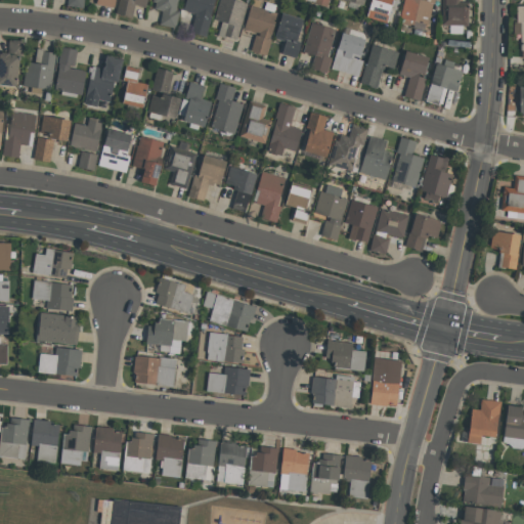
[(85,0),(85,8),(69,5),(69,0),(85,0)]
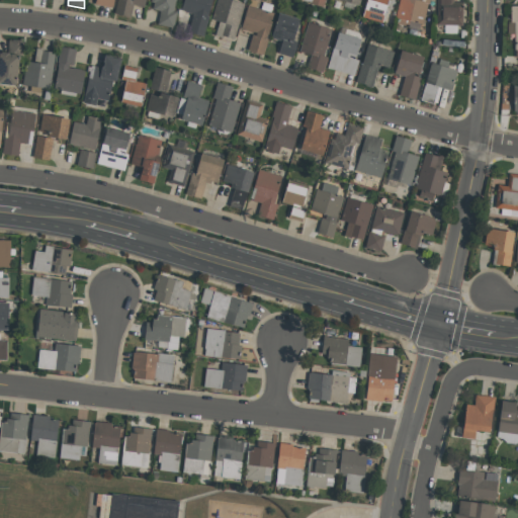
[(147,0),(146,7),(135,4),(133,17),(116,13),(118,0),(147,0)]
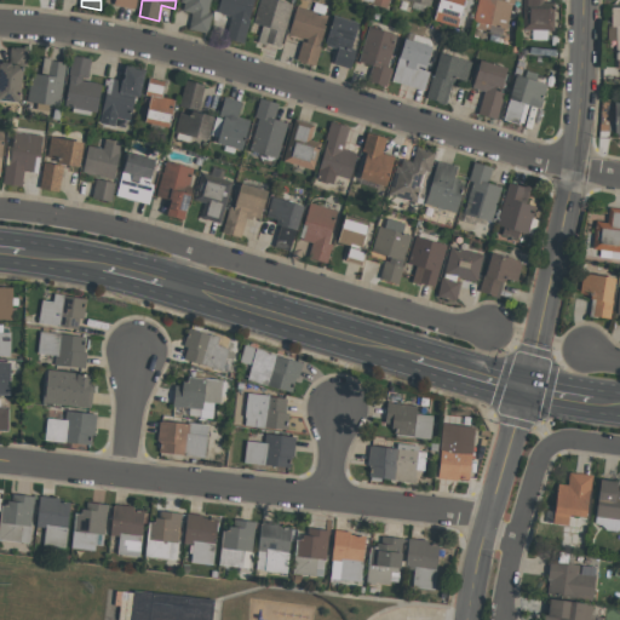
[(190,29),(194,12),(185,11),(187,3),(183,3),(183,0),(212,0),(210,12),(214,13),(210,33),(190,29)]
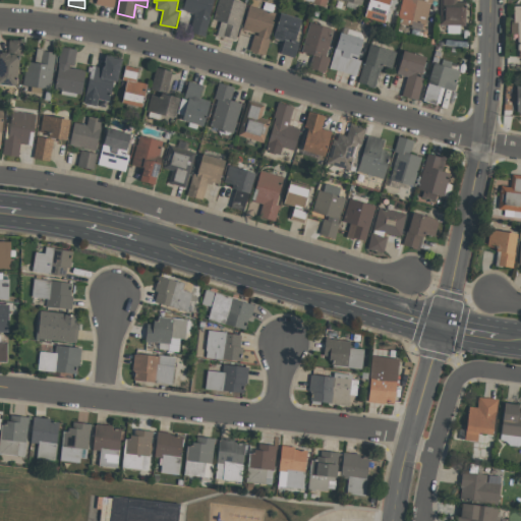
[(207,37),(191,33),(195,16),(194,16),(195,13),(184,10),(186,0),(215,0),(211,15),(213,16),(207,37)]
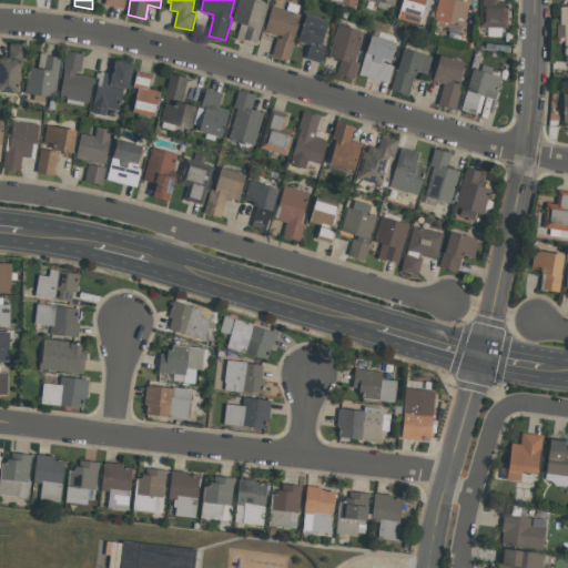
[(257,42),(245,39),(245,40),(237,39),(242,22),(233,20),(237,0),(260,0),(269,2),(257,42)]
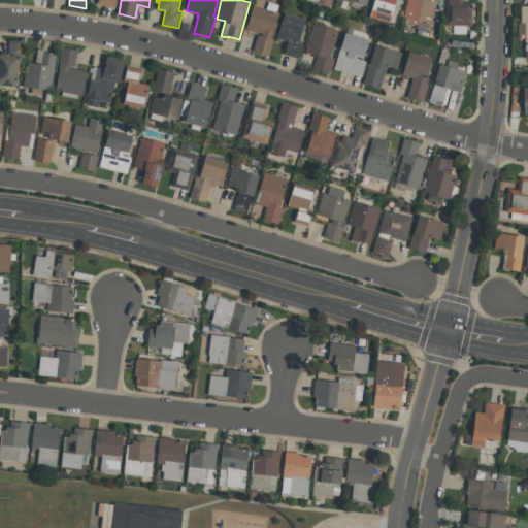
[(371,17),(376,0),(397,0),(391,23),(371,17)]
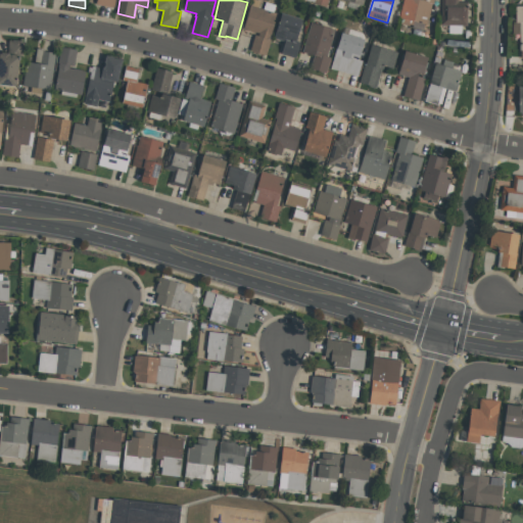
[(435,0),(435,4),(434,3),(429,24),(416,20),(415,25),(405,22),(406,18),(401,17),(405,0),(435,0)]
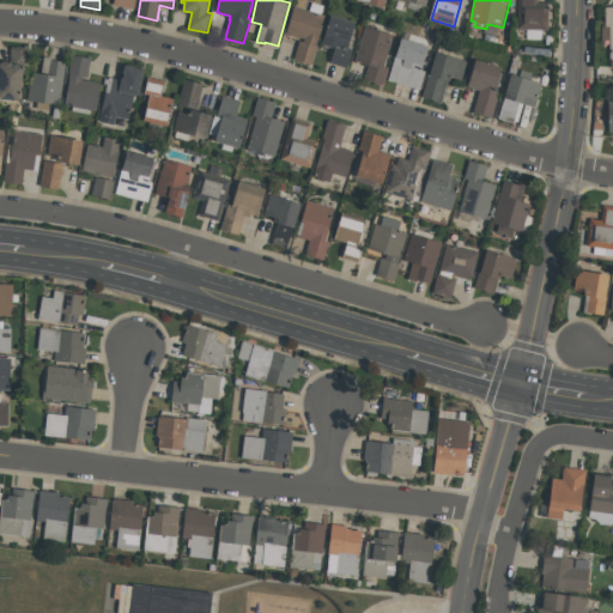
[(519,29),(519,0),(539,0),(539,1),(550,2),(550,30),(519,29)]
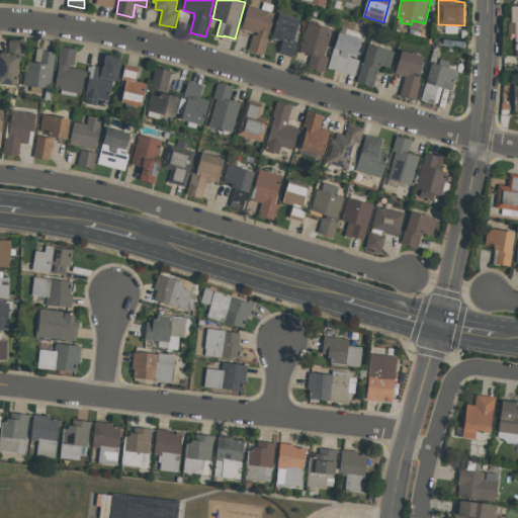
[(243,27),(249,5),(275,12),(269,33),(268,33),(267,38),(269,38),(265,55),(249,50),(253,33),(257,34),(258,32),(254,31),(254,32),(246,29),(246,28),(243,27)]
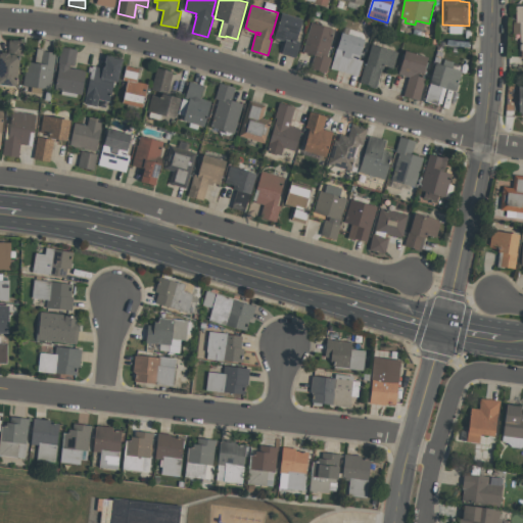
[(298,41),(302,42),(297,58),(283,53),(286,41),(276,38),(283,12),(304,19),(298,41)]
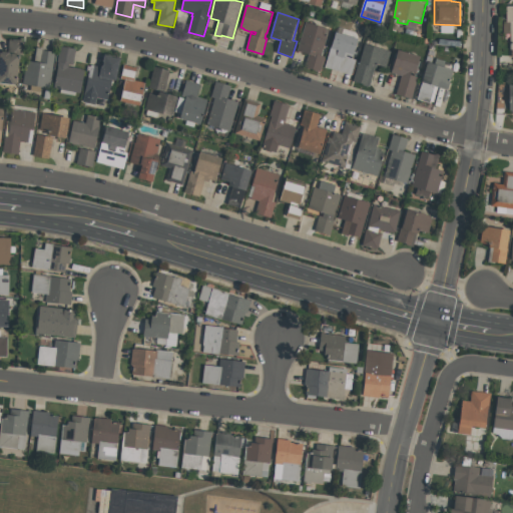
[(330,29),(323,55),(327,56),(322,71),(306,67),(310,54),(299,51),(307,22),(330,29)]
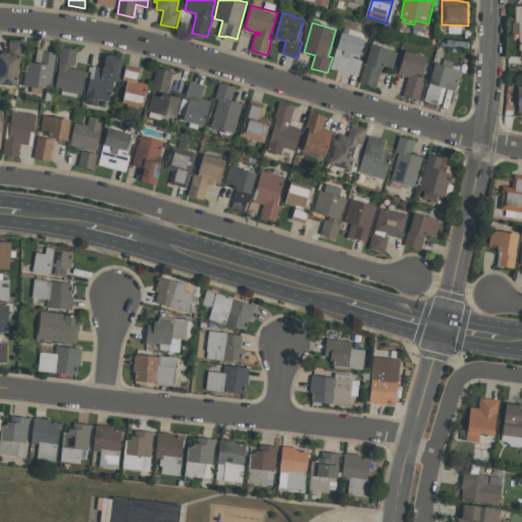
[(331,68),(338,46),(340,46),(345,28),(362,33),(361,37),(366,39),(360,59),(364,60),(359,76),(331,68)]
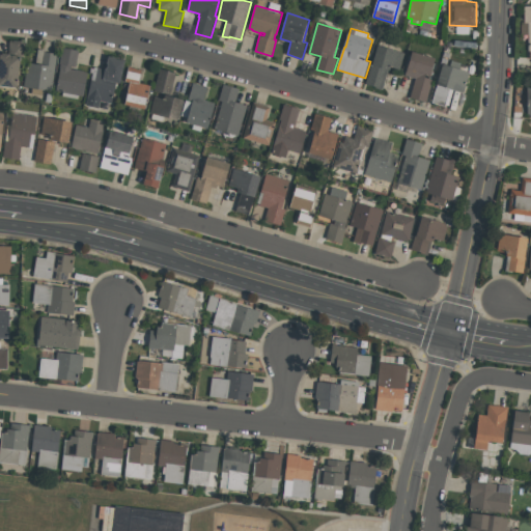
[(0,53),(4,54),(4,52),(9,53),(11,40),(15,42),(15,39),(24,40),(24,43),(28,43),(26,59),(22,58),(19,87),(0,85),(0,53)]
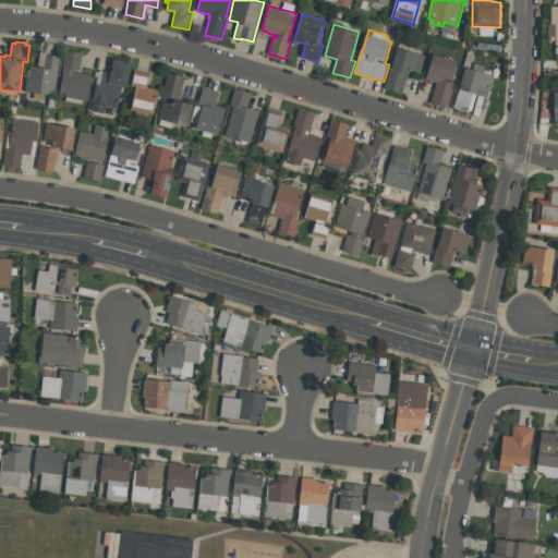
[(385,88),(391,68),(392,68),(399,47),(426,56),(421,76),(409,73),(403,94),(385,88)]
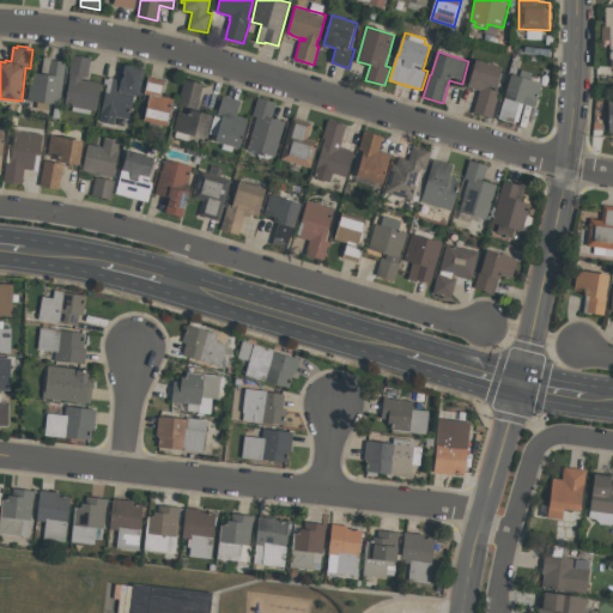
[(103,84),(97,111),(92,110),(91,114),(73,111),(74,107),(66,105),(72,78),(71,78),(71,74),(71,73),(74,54),(92,58),(89,77),(84,77),(83,80),(89,82),(89,80),(99,82),(98,83),(103,84)]
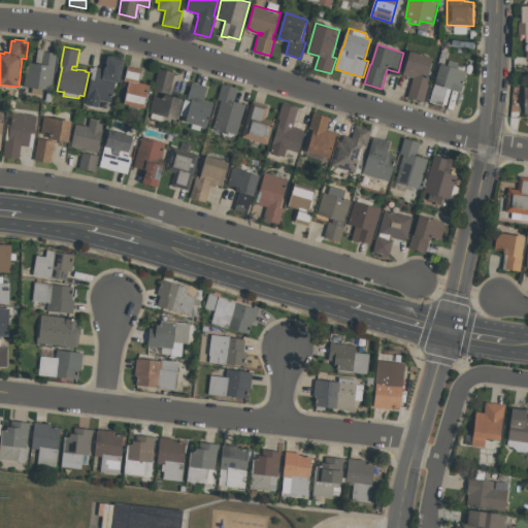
[(58,53),(53,91),(43,89),(43,95),(33,93),(34,88),(25,87),(29,62),(37,63),(39,48),(47,50),(47,52),(58,53)]
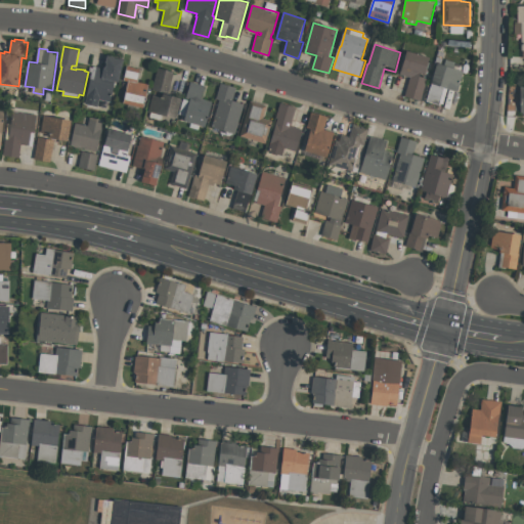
[(411,77),(401,74),(408,50),(432,57),(427,74),(426,73),(425,78),(428,79),(422,100),(406,96),(411,77)]
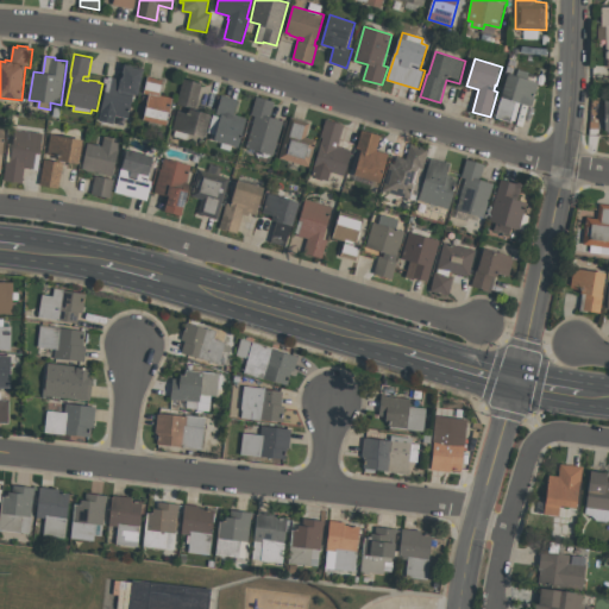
[(110,76),(121,79),(123,77),(124,77),(125,73),(124,73),(126,63),(135,66),(145,68),(145,69),(139,95),(135,94),(130,118),(117,115),(114,124),(100,120),(110,76)]
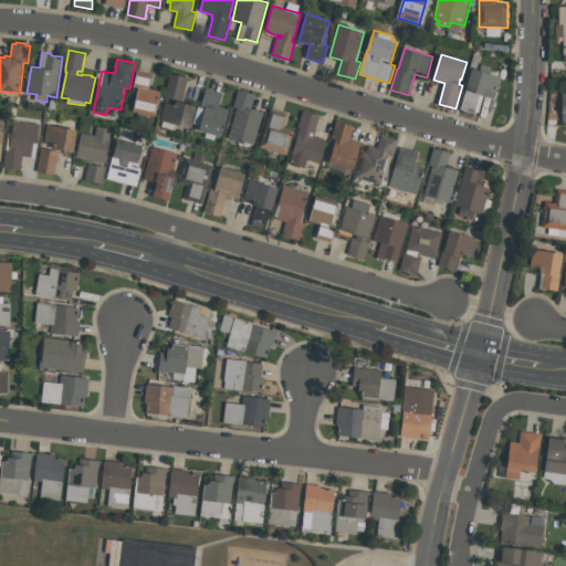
[(482,94),(477,114),(462,109),(474,69),(491,73),(493,67),(501,71),(499,76),(502,77),(495,98),(482,94)]
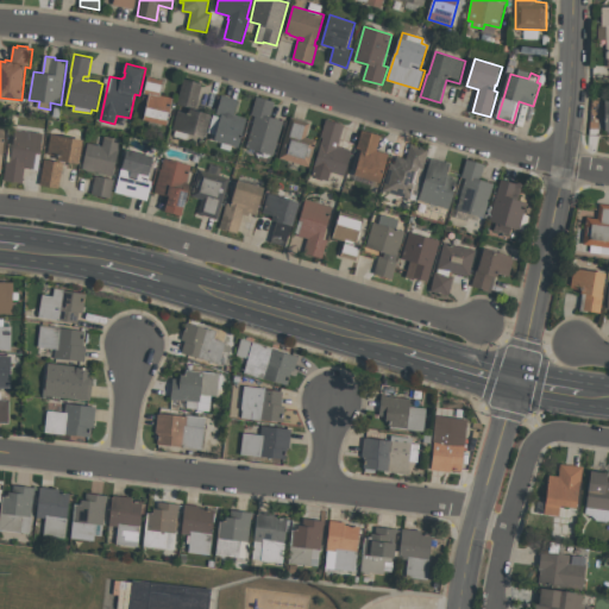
[(144,119),(150,95),(144,94),(149,76),(165,81),(162,95),(174,98),(168,125),(144,119)]
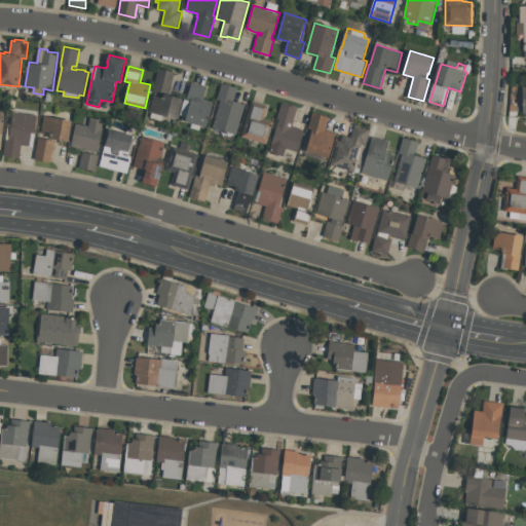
[(170,94),(154,89),(159,68),(176,72),(170,94)]
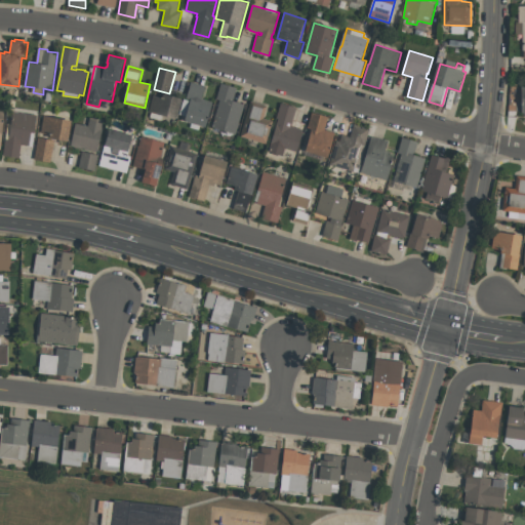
[(186,121),(192,99),(187,98),(188,96),(186,95),(189,83),(192,84),(192,81),(206,86),(203,99),(213,103),(206,127),(201,125),(200,130),(191,127),(192,123),(186,121)]
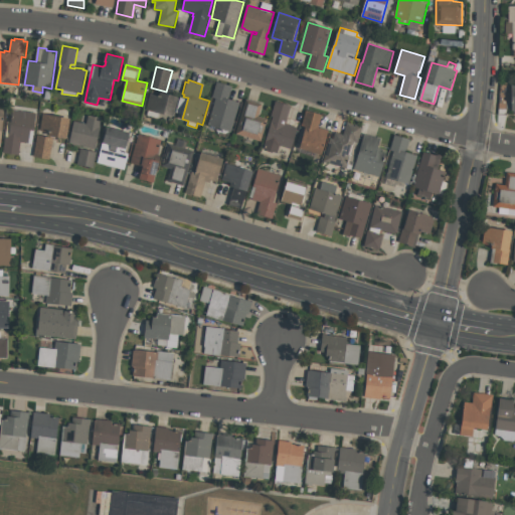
[(232,132),(209,125),(216,99),(213,98),(217,81),(233,86),(229,99),(240,103),(232,132)]
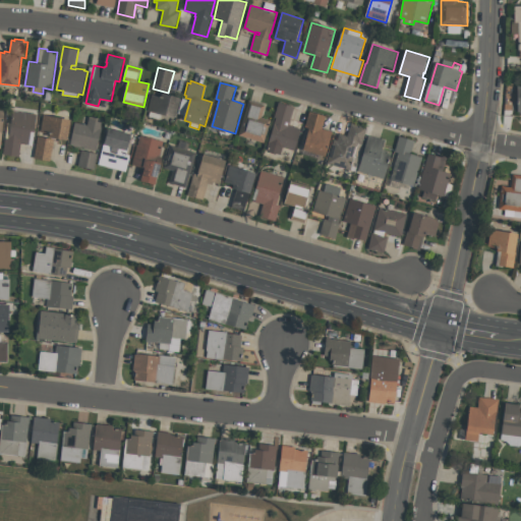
[(146,110),(151,92),(178,99),(173,118),(146,110)]
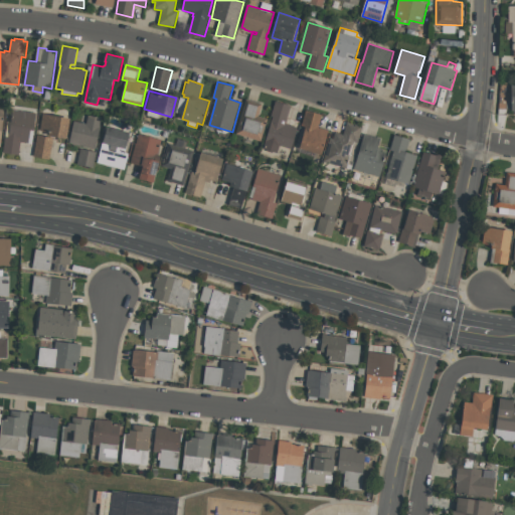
[(236,134),(246,100),(263,104),(260,116),(269,119),(262,142),(236,134)]
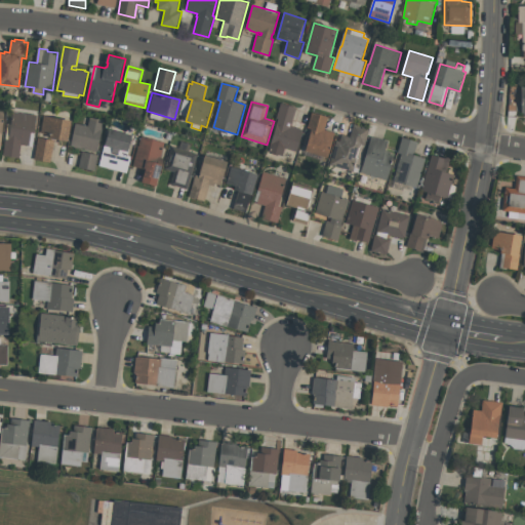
[(297,108),(292,126),(305,129),(297,152),(286,148),(283,156),(279,155),(278,156),(274,154),(273,153),(270,152),(279,119),(277,118),(282,103),(297,108)]
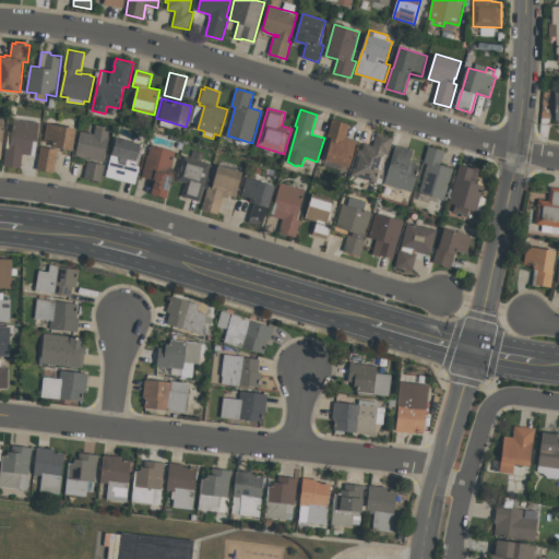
[(40,122),(36,155),(23,154),(22,167),(4,165),(10,131),(13,132),(15,118),(40,122)]
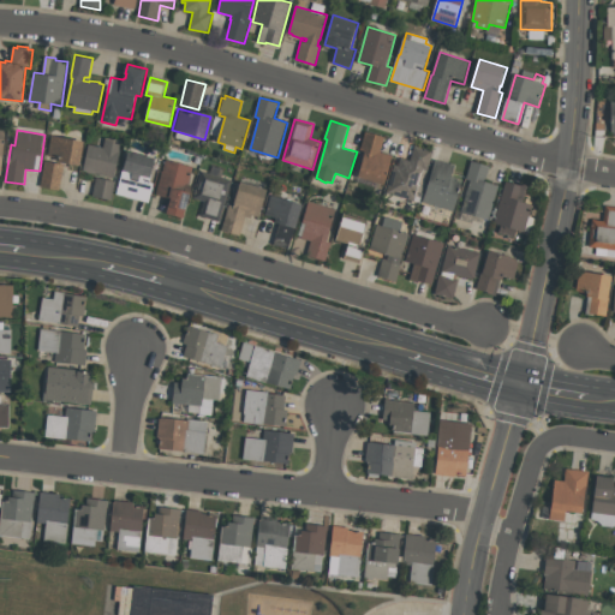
[(386,137),(381,153),(394,156),(386,184),(359,177),(366,151),(362,150),(366,132),(386,137)]
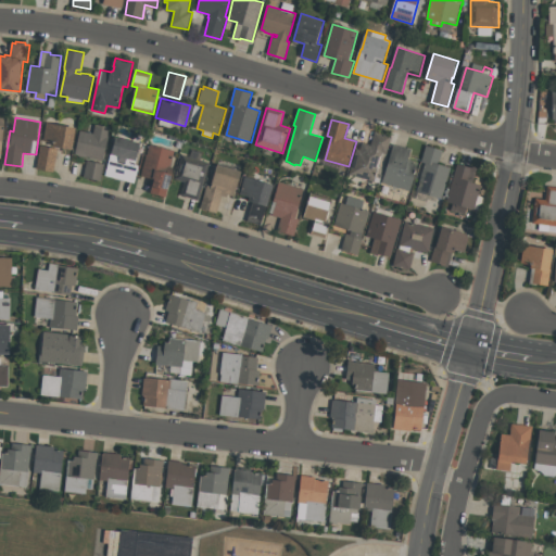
[(77,127),(74,149),(54,146),(54,142),(45,141),(48,123),(77,127)]
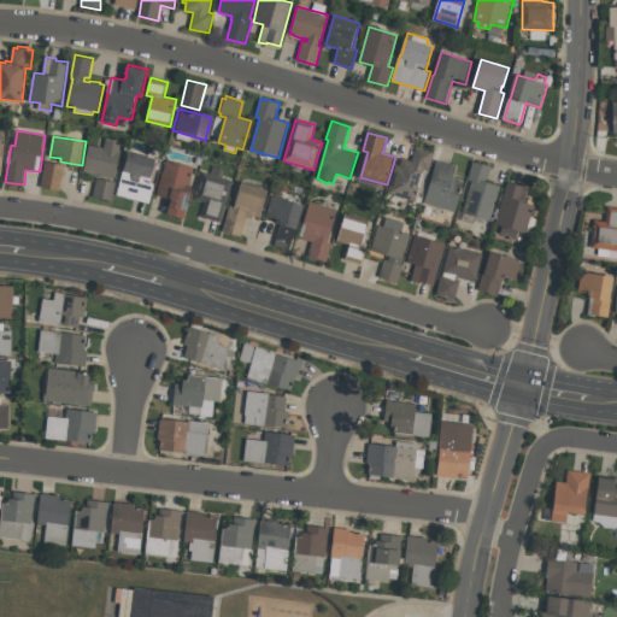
[(90,145),(105,148),(107,137),(123,141),(116,178),(99,175),(88,172),(84,171),(90,145)]
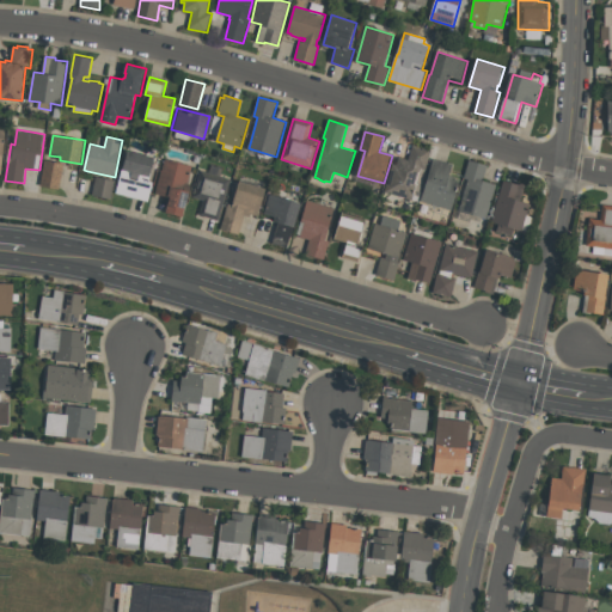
[(433,151),(427,170),(422,169),(421,173),(426,175),(422,184),(418,183),(412,200),(385,191),(393,164),(397,165),(399,157),(409,160),(414,145),(433,151)]
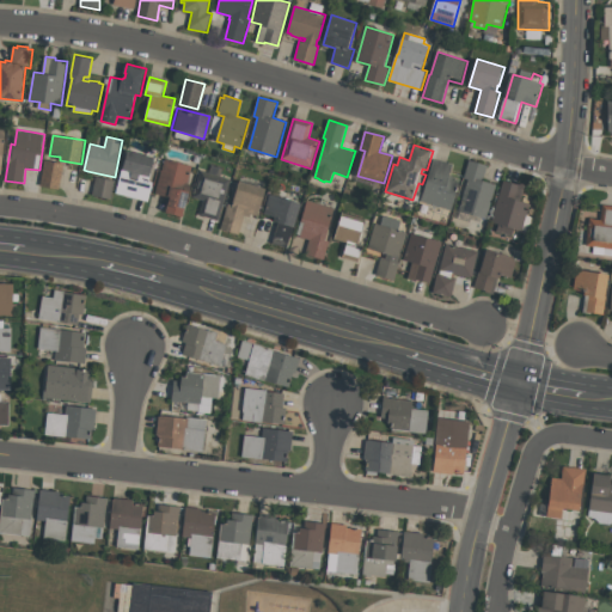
[(154,183),(150,201),(117,193),(123,166),(124,166),(129,150),(155,157),(150,182),(154,183)]
